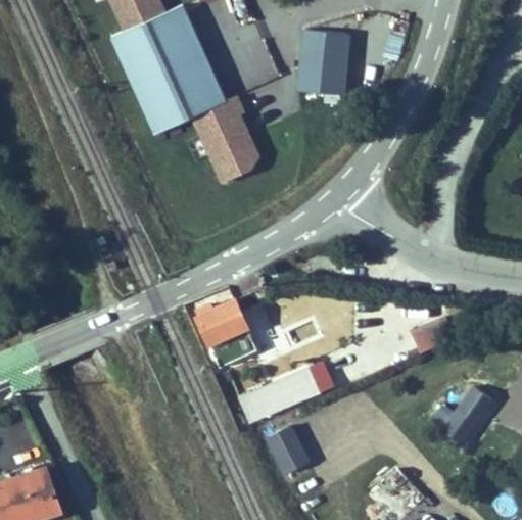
[(90,0),(96,11),(109,4),(126,39),(112,45),(158,142),(195,125),(227,192),(249,181),(262,167),(240,123),(245,121),(239,106),(230,110),(184,13),(165,22),(154,0),(90,0)]
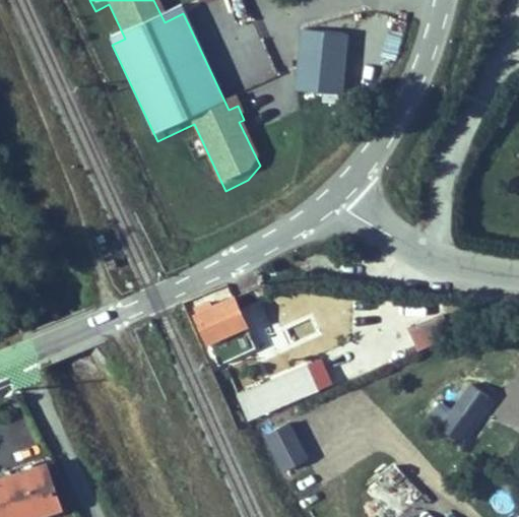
[(266,52),(256,57),(266,77),(276,72),(266,52)]
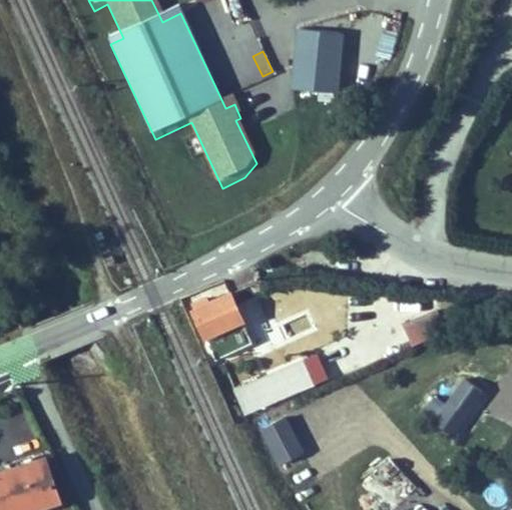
[(105,239),(102,233),(97,236),(99,242),(105,239)]
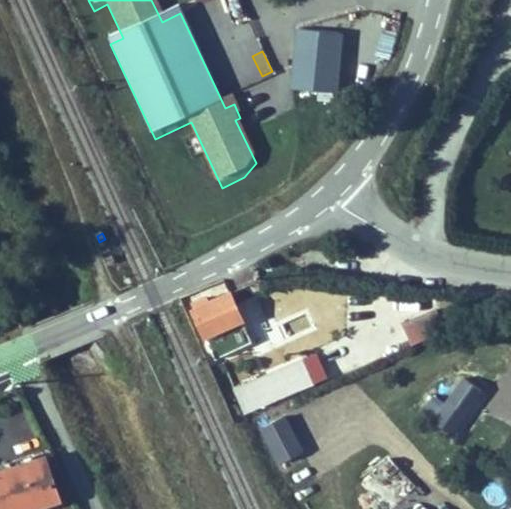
[(116,264),(114,258),(108,260),(110,267),(116,264)]
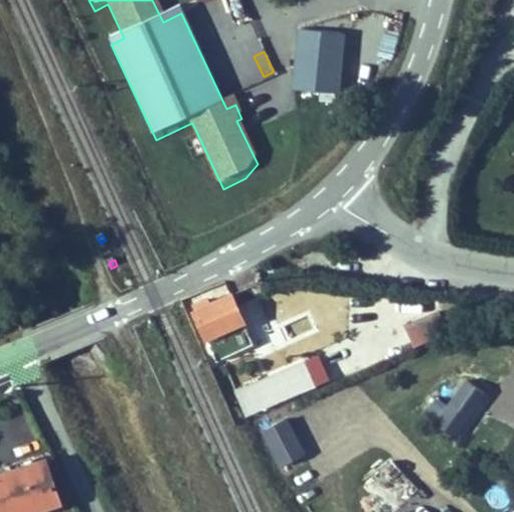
[(243,323),(233,299),(212,308),(195,315),(206,340),(243,323)]
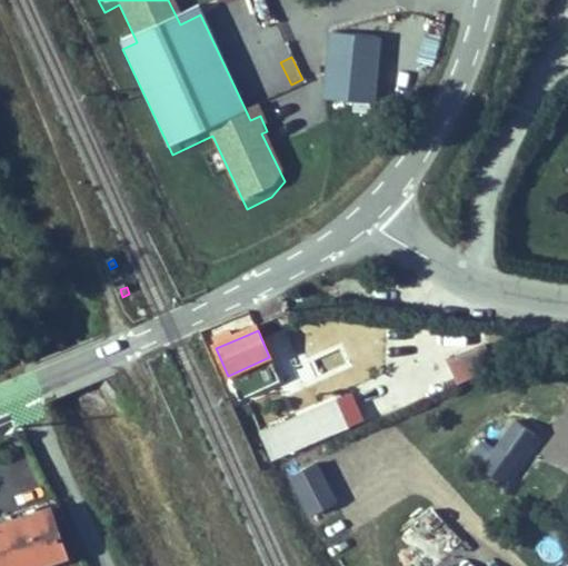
[(235,340),(231,333),(212,341),(216,348),(235,340)]
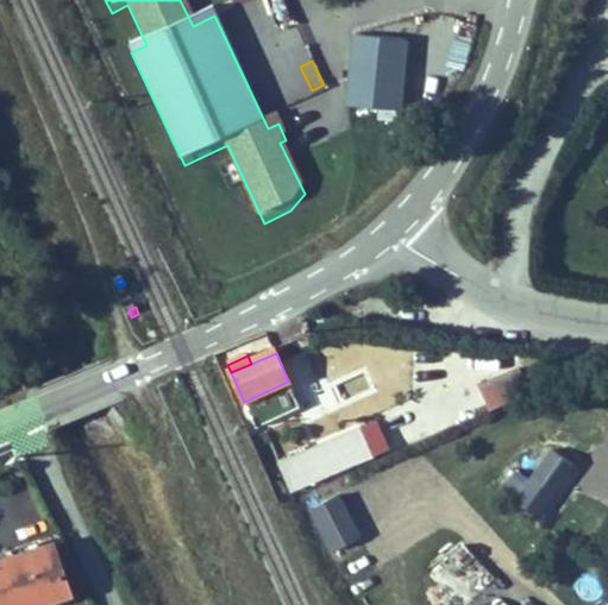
[(481,382),(490,408),(519,397),(509,371),(481,382)]
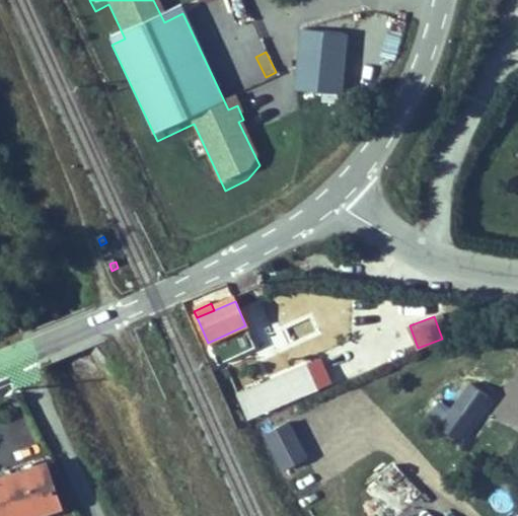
[(236,396),(247,422),(317,390),(306,365),(236,396)]
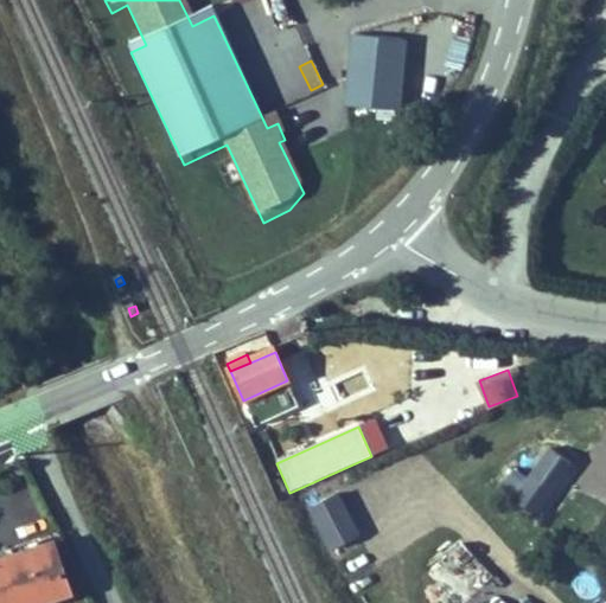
[(544,519),(581,467),(550,446),(514,499),(544,519)]
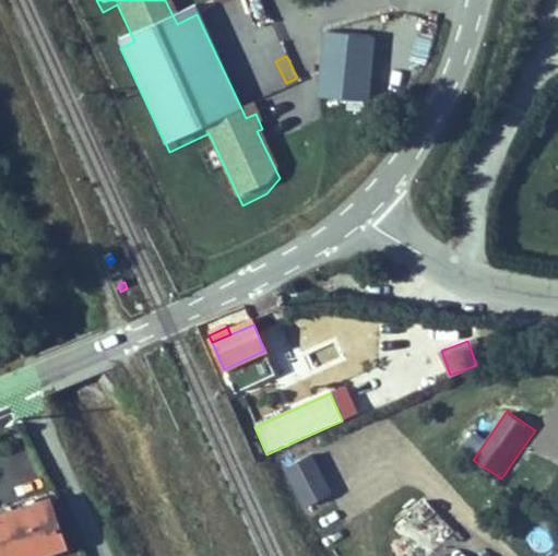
[(301,506),(332,494),(316,453),(285,465),(301,506)]
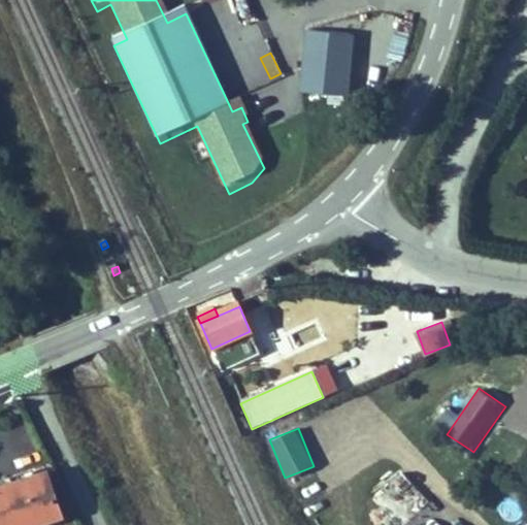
[(383,487),(409,520),(429,504),(402,471),(383,487)]
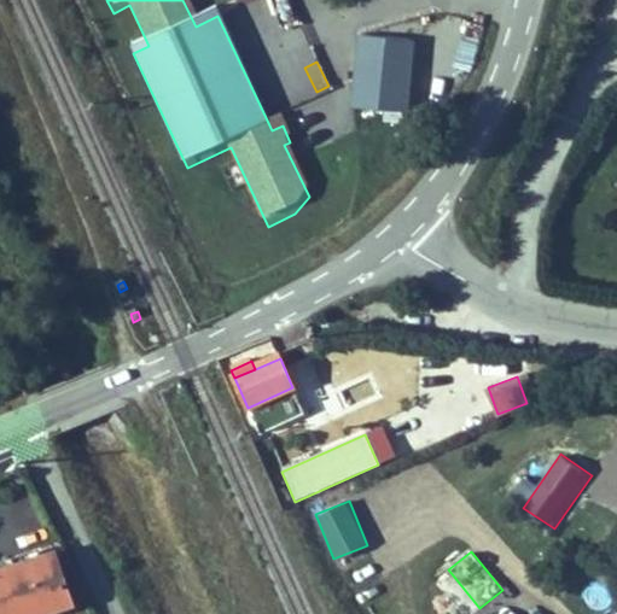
[(67,584),(57,555),(48,557),(58,586),(67,584)]
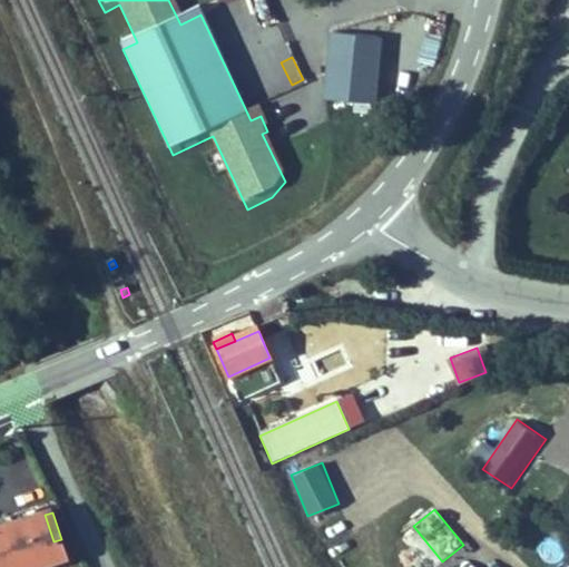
[(54,541),(45,515),(0,528),(0,566),(45,566),(68,559),(61,539),(54,541)]
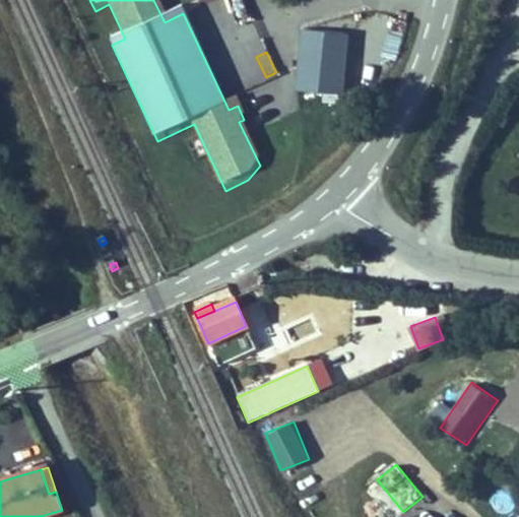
[(400,516),(404,513),(374,483),(359,500),(376,516),(400,516)]
